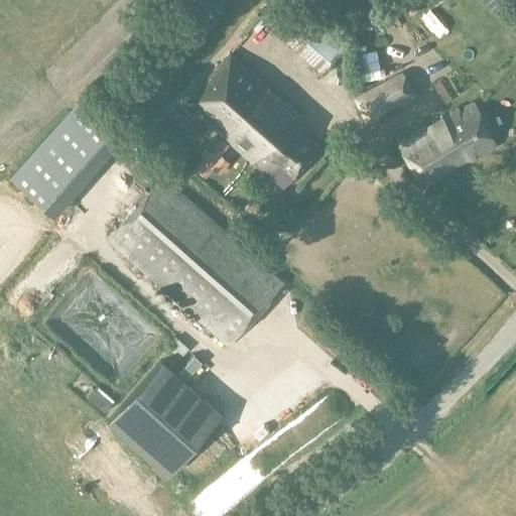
[(282,0),(274,0),(258,18),(321,75),(350,42),(311,7),(302,17),(282,0)]
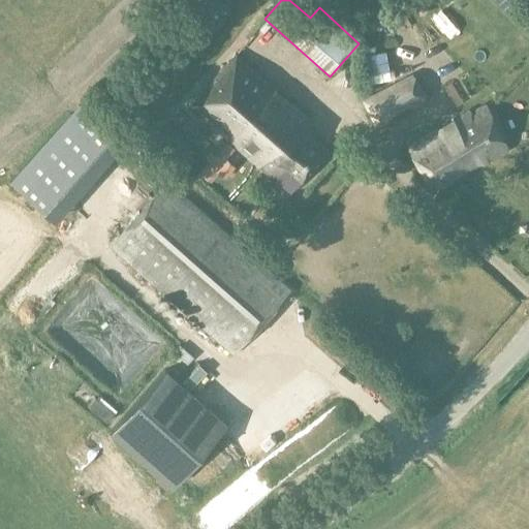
[(190,105),(289,193),(328,151),(304,130),(311,122),(235,54),(190,105)]
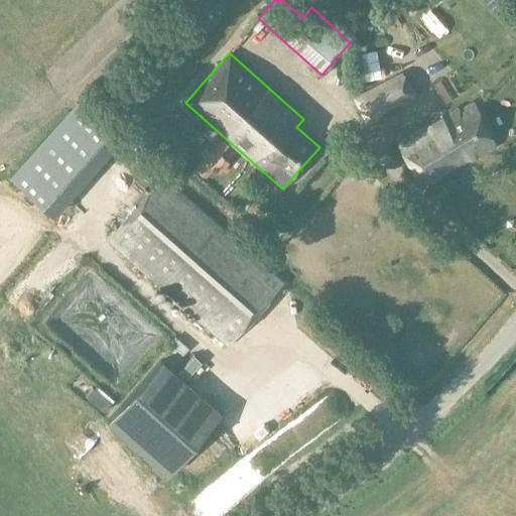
[(449,94),(458,91),(450,71),(441,74),(449,94)]
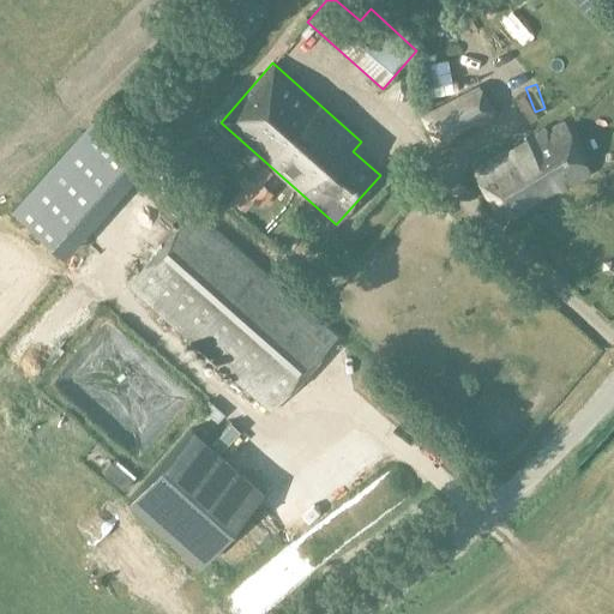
[(479,125),(493,119),(477,86),(431,112),(445,139),(476,121),(479,125)]
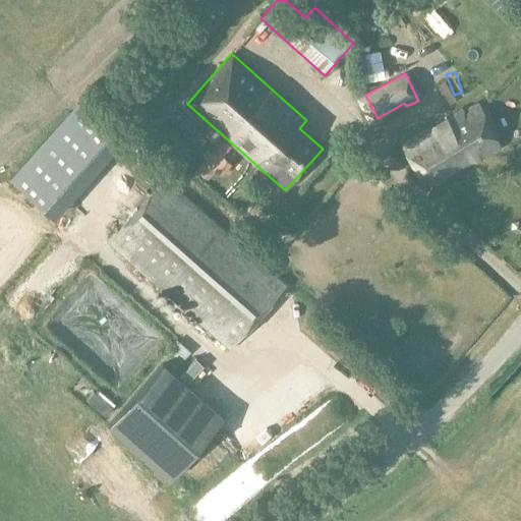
[(121,145),(75,105),(8,181),(54,221),(121,145)]
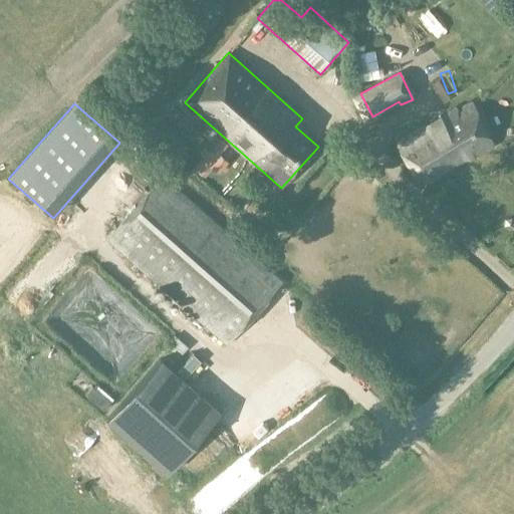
[(420,185),(494,143),(472,103),(462,109),(463,112),(459,114),(456,108),(396,143),(420,185)]
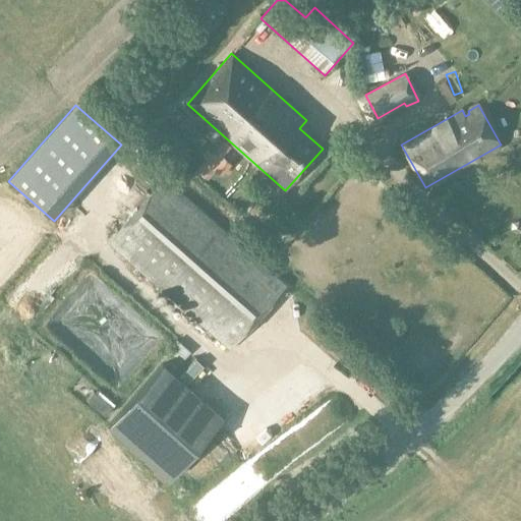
[(285,286),(163,179),(108,241),(230,349),(285,286)]
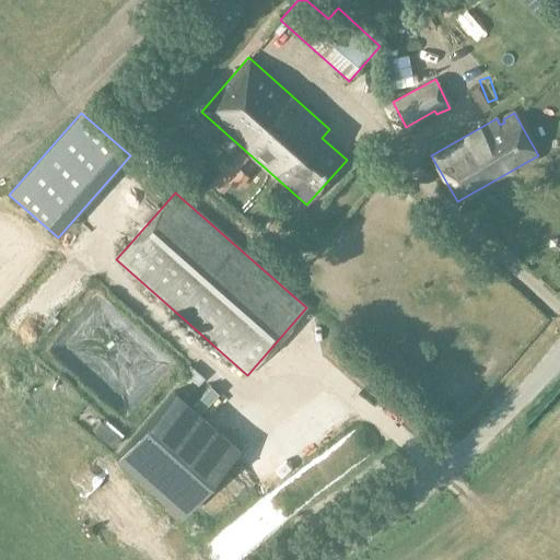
[(325,304),(311,322),(318,327),(331,311),(325,304)]
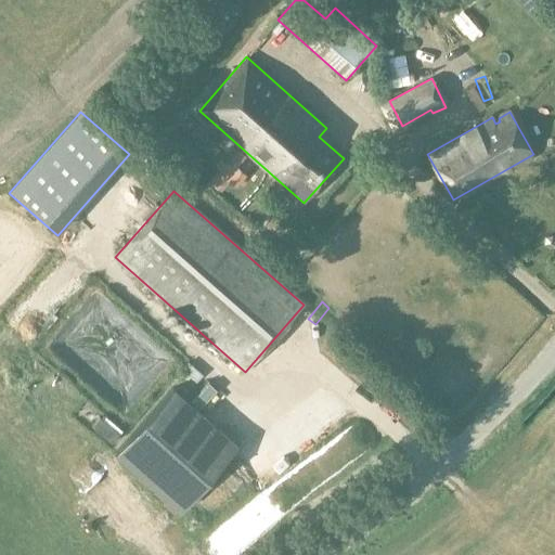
[(113,331),(114,343),(131,343),(130,331),(113,331)]
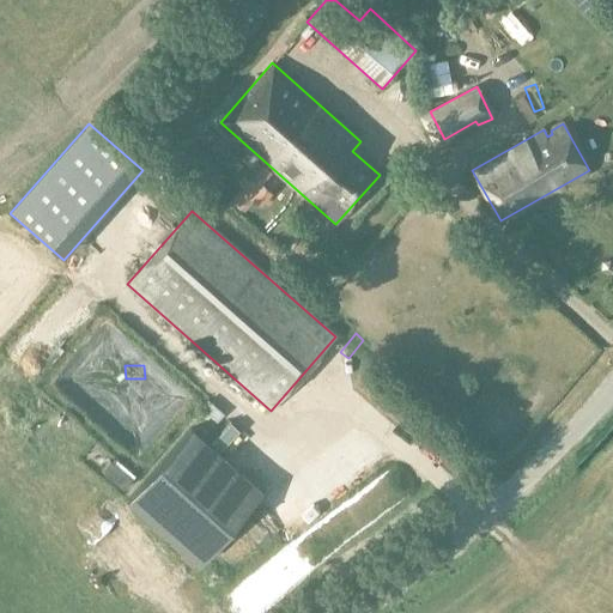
[(198,564),(261,492),(189,429),(126,501),(198,564)]
